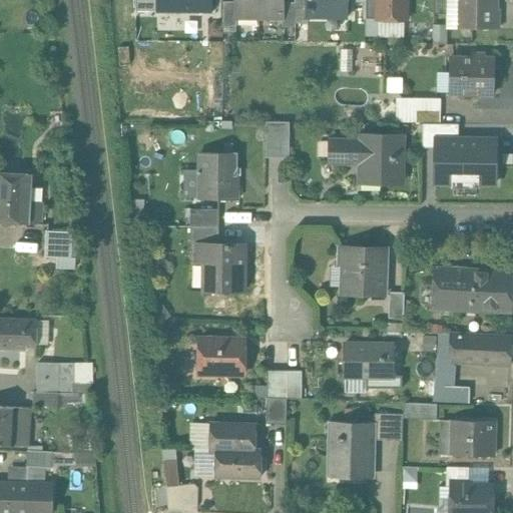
[(148,0),(135,0),(135,11),(149,11),(148,0)]
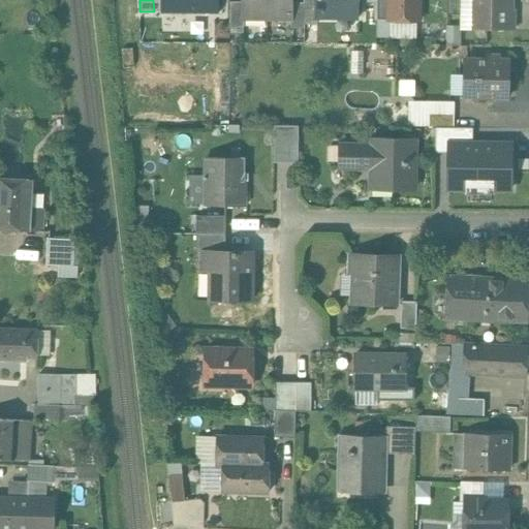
[(217,0),(161,0),(162,11),(218,11),(217,0)]
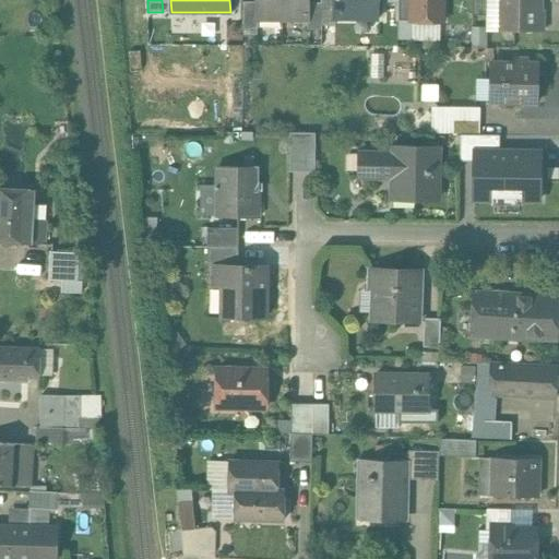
[(282,0),(256,0),(257,2),(256,18),(258,18),(283,18),(282,0)]
